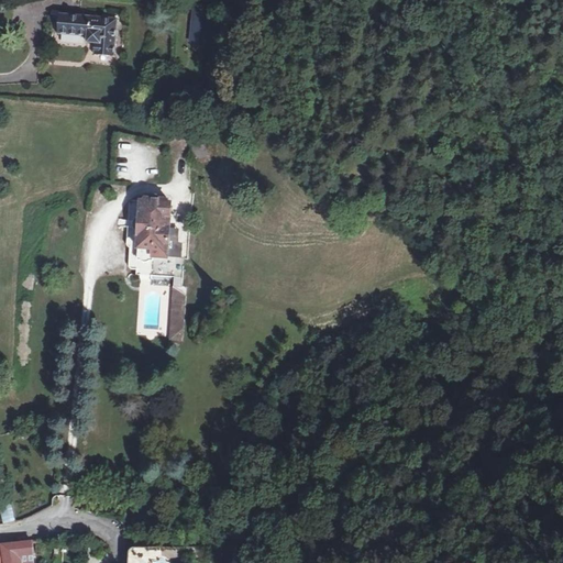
[(119,17),(62,13),(59,33),(88,35),(87,40),(97,41),(96,53),(116,54),(119,17)]
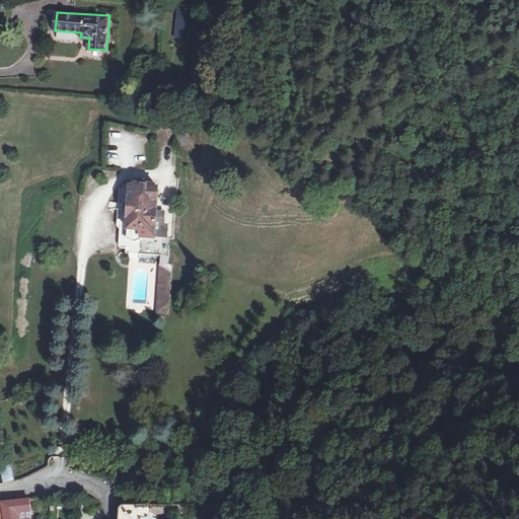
[(136,184),(126,183),(124,234),(157,236),(160,187),(156,186),(155,183),(149,182),(148,186),(144,186),(142,182),(138,182),(136,184)]
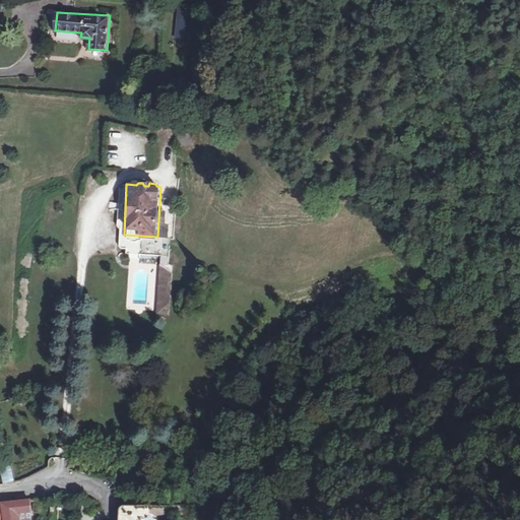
[(157,315),(171,315),(170,267),(157,267),(157,315)]
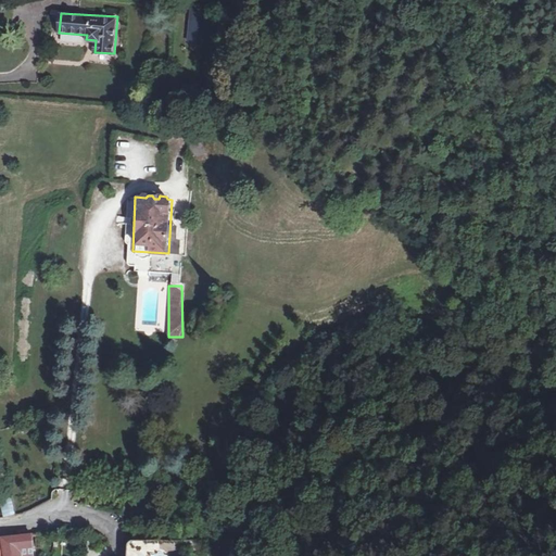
[(3,517),(15,516),(13,501),(1,502),(3,517)]
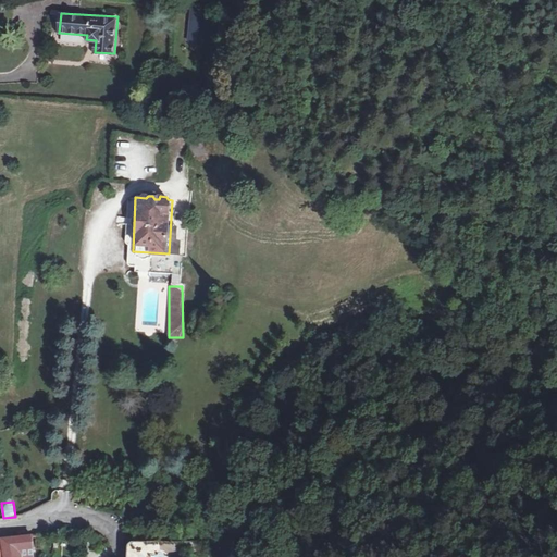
[(8,540),(4,540),(8,556),(21,556),(22,551),(32,549),(35,549),(35,536),(23,537),(8,540)]
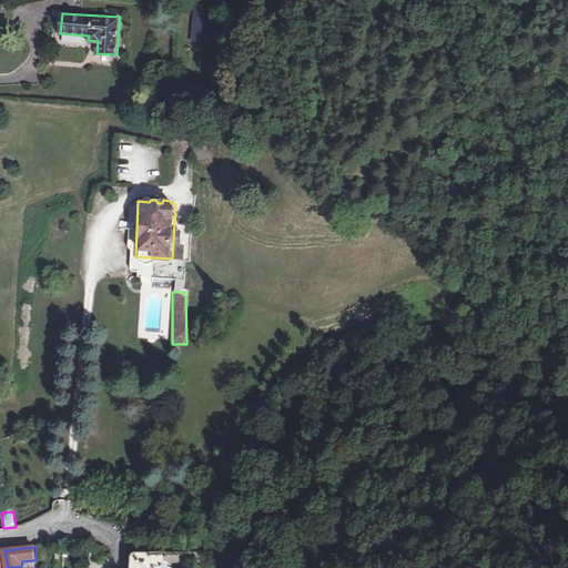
[(253,549),(251,561),(259,563),(261,563),(262,550),(253,549)]
